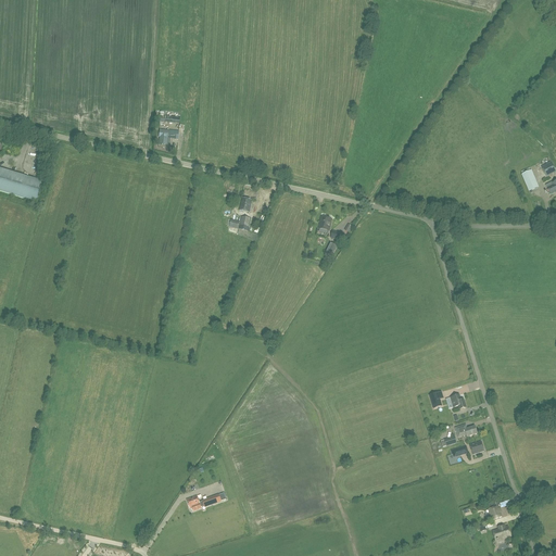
[(178,139),(179,131),(160,129),(159,137),(160,137),(160,143),(166,144),(167,138),(178,139)]
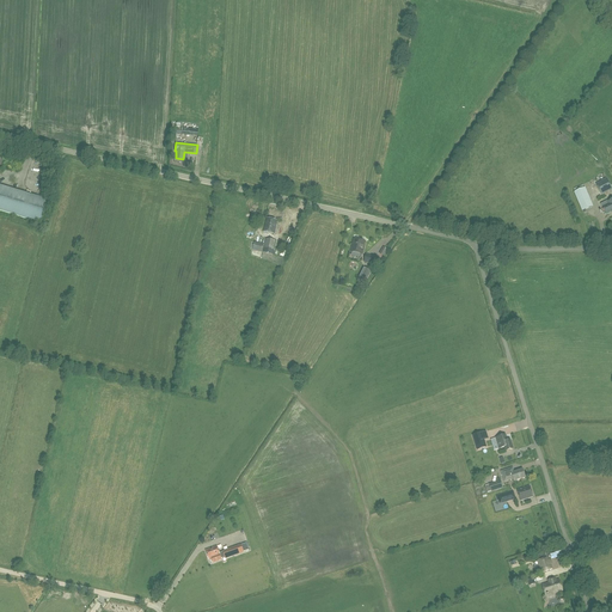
[(598,196),(609,190),(604,182),(593,187),(598,196)]
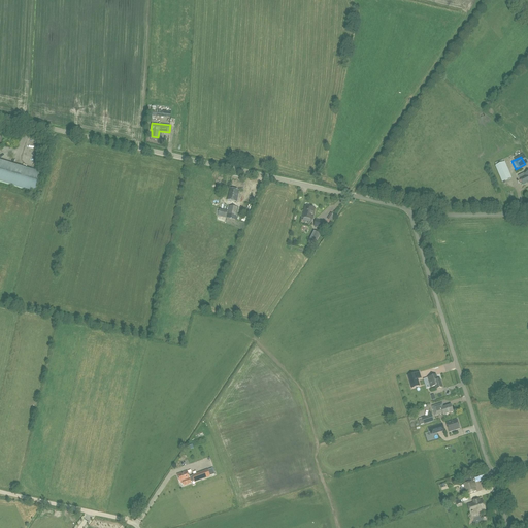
[(0,182),(36,193),(41,173),(0,160),(0,182)]
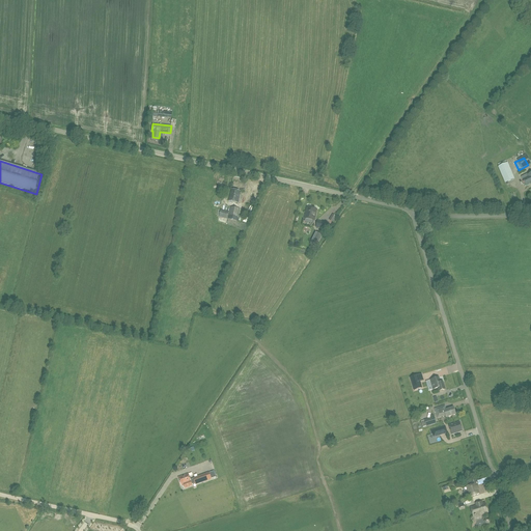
[(514,179),(507,164),(499,167),(505,183),(514,179)]
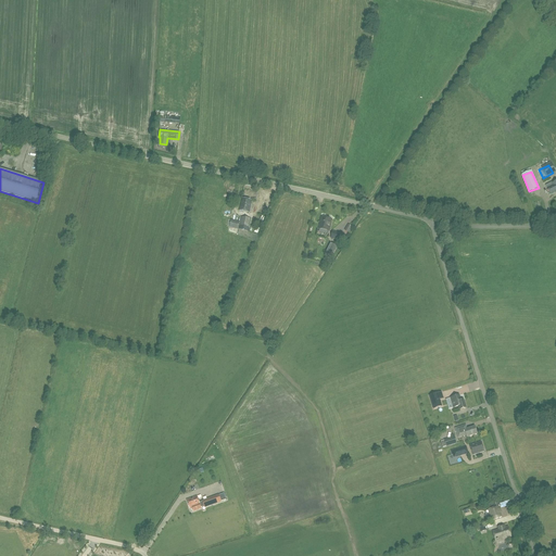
[(555,181),(552,184),(546,186),(551,194),(555,192),(555,181)]
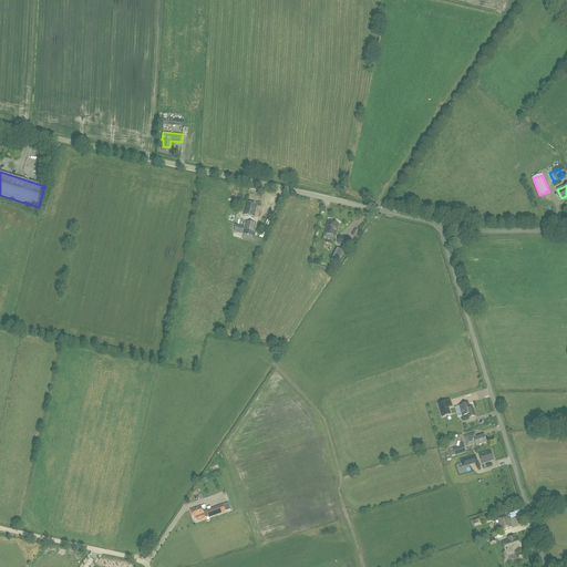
[(255,217),(257,205),(247,203),(244,215),(255,217)]
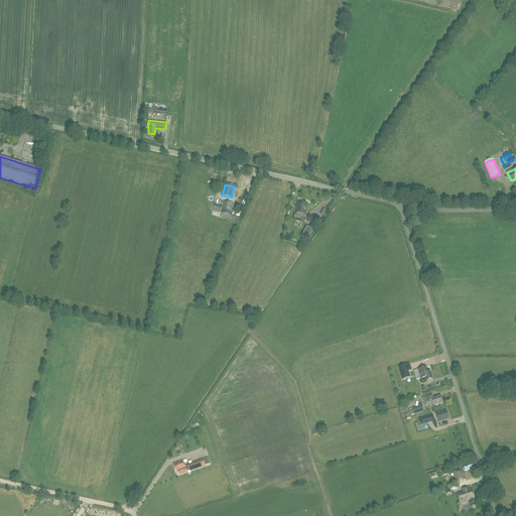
[(233,203),(224,201),(222,213),(231,215),(233,203)]
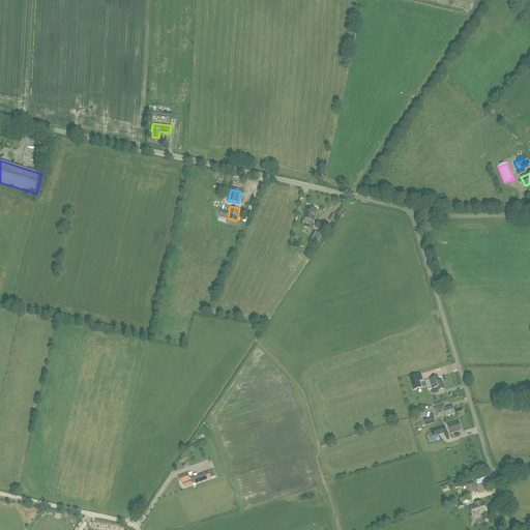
[(314,208),(313,207),(311,207),(310,208),(306,207),(303,218),(314,221),(316,209),(314,208)]
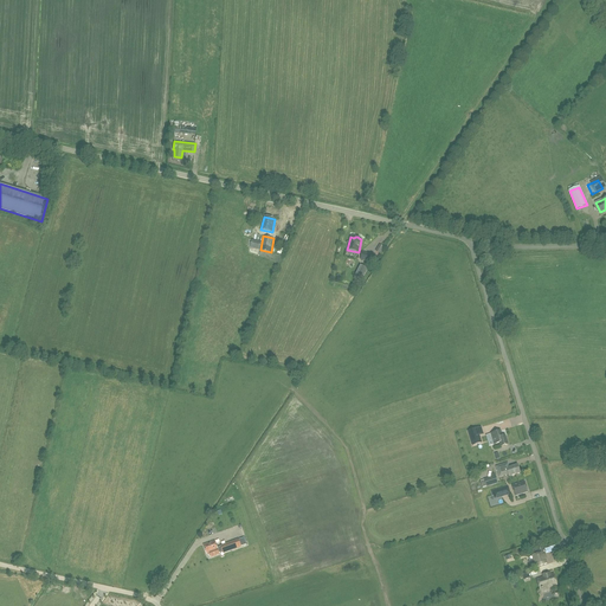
[(250,247),(259,250),(262,242),(252,239),(250,247)]
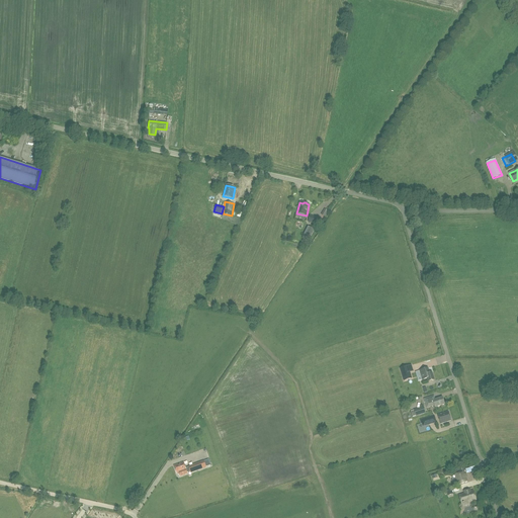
[(319,225),(321,219),(310,216),(309,222),(319,225)]
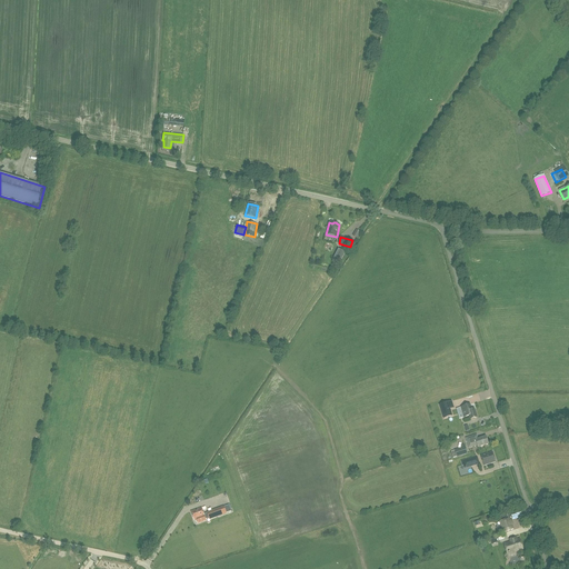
[(339,262),(345,252),(339,249),(333,259),(337,261),(339,262)]
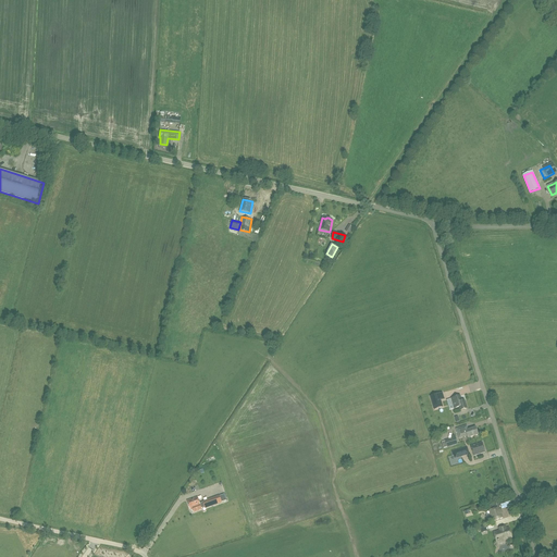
[(434,395),(428,397),(432,411),(441,410),(438,401),(436,403),(434,395)]
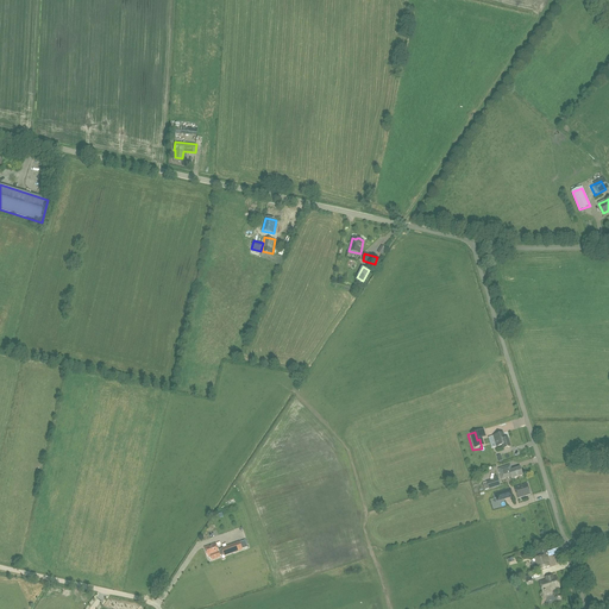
[(504,439),(503,433),(493,437),(496,447),(502,445),(503,449),(510,447),(508,438),(504,439)]
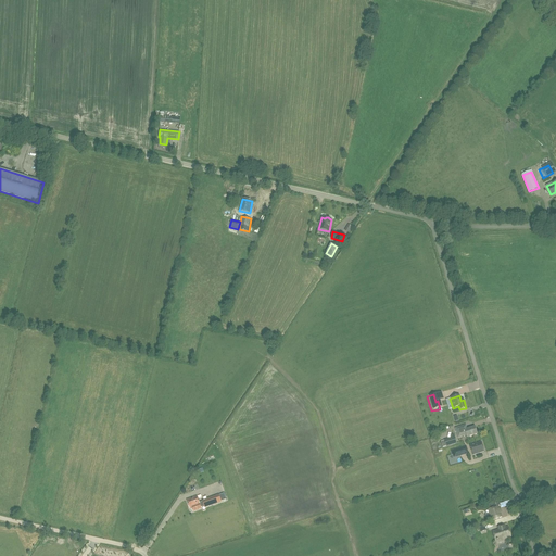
[(467,429),(466,426),(455,428),(458,438),(466,434),(467,438),(478,434),(475,427),(467,429)]
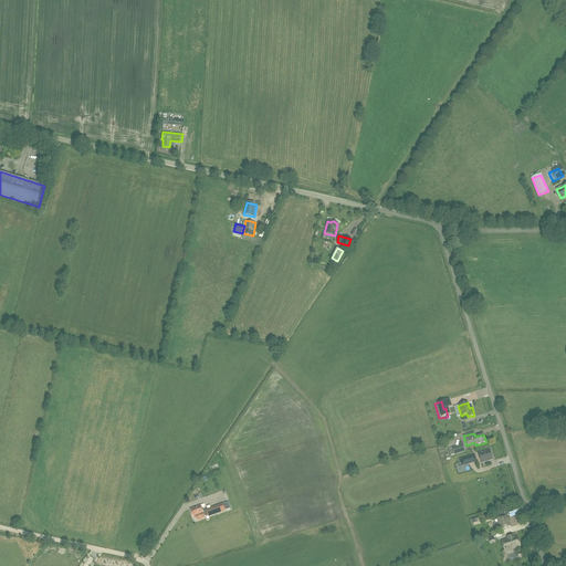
[(454,454),(465,451),(463,444),(452,448),(454,454)]
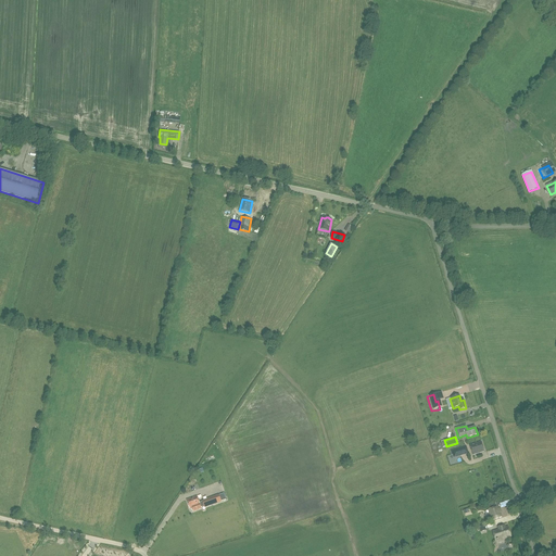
[(472,455),(484,452),(481,442),(470,445),(472,455)]
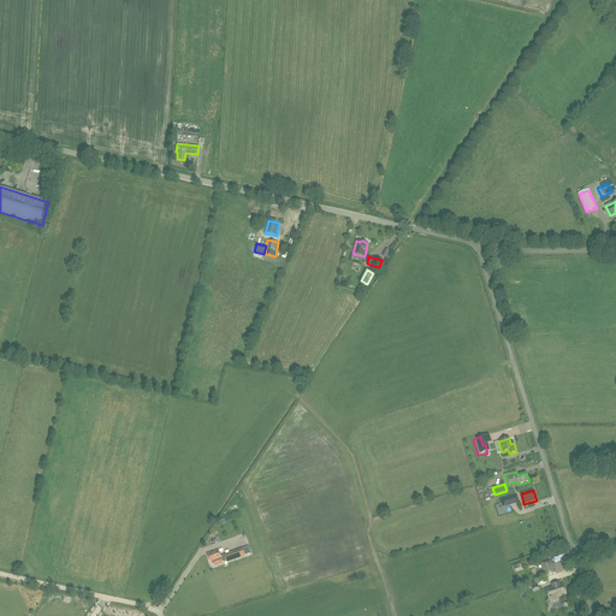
[(519,503),(516,495),(499,499),(501,504),(502,503),(503,508),(519,503)]
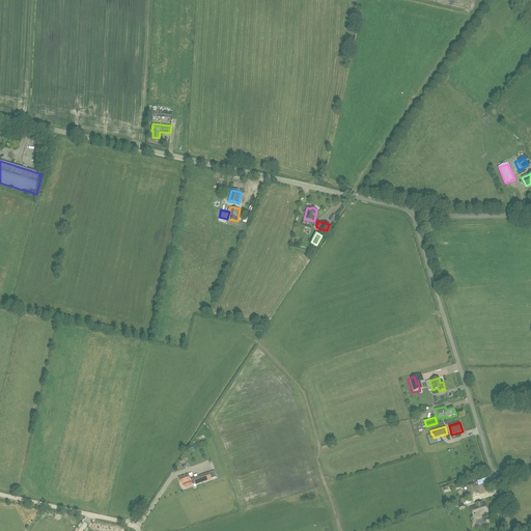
[(196,484),(216,477),(214,471),(194,478),(194,479),(191,480),(189,474),(178,477),(182,485),(183,484),(185,488),(193,485),(192,484),(195,483),(196,484)]
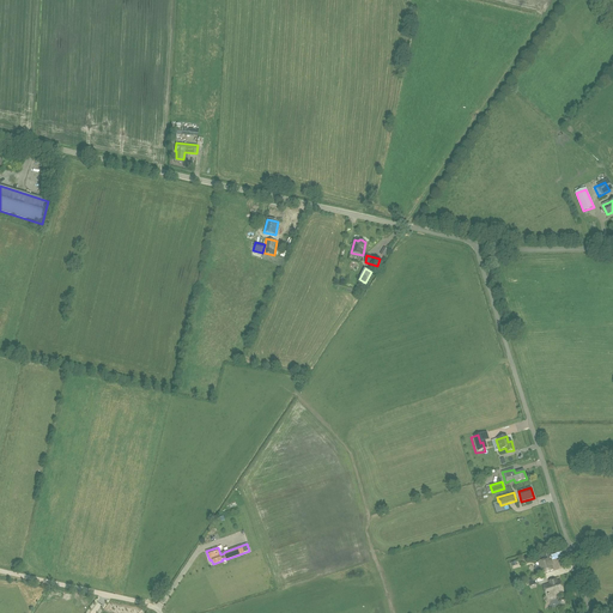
[(552,560),(564,557),(562,548),(550,552),(552,560)]
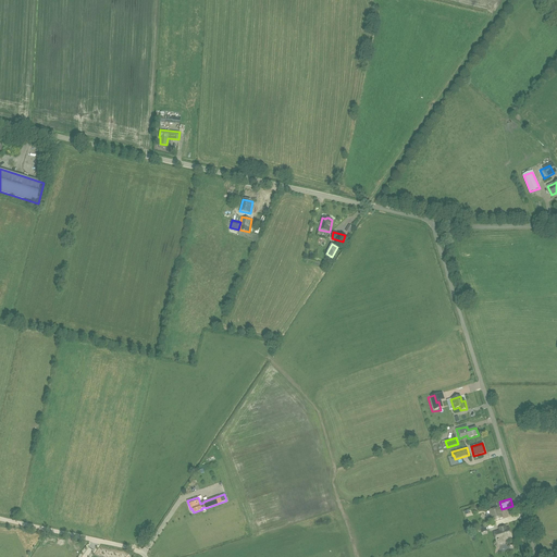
[(493,521),(503,518),(499,507),(490,510),(493,521)]
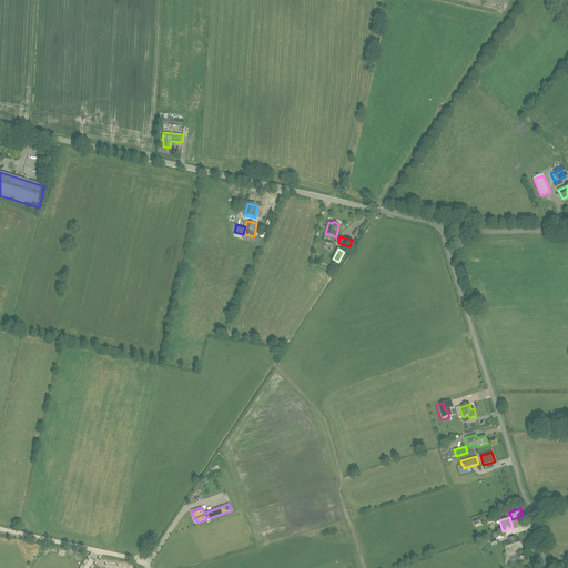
[(516,539),(515,537),(509,538),(510,540),(504,543),(507,553),(508,553),(508,555),(514,553),(514,550),(523,548),(519,538),(516,539)]
